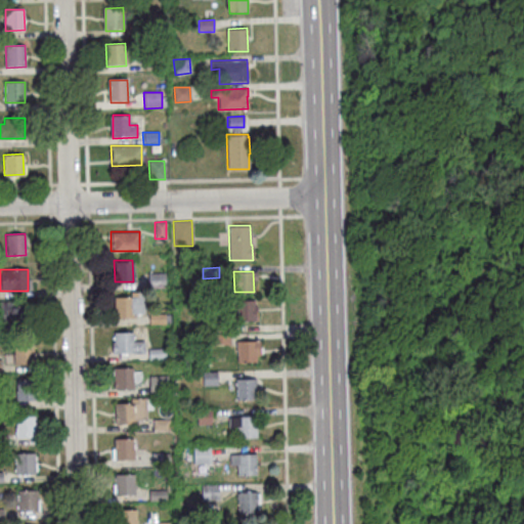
[(147,273),(165,273),(165,288),(147,288),(147,273)]
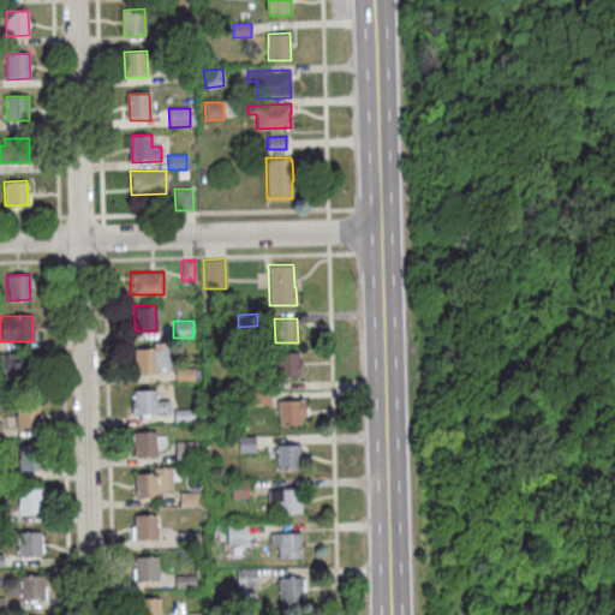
[(133,347),(156,347),(157,372),(133,374),(133,347)]
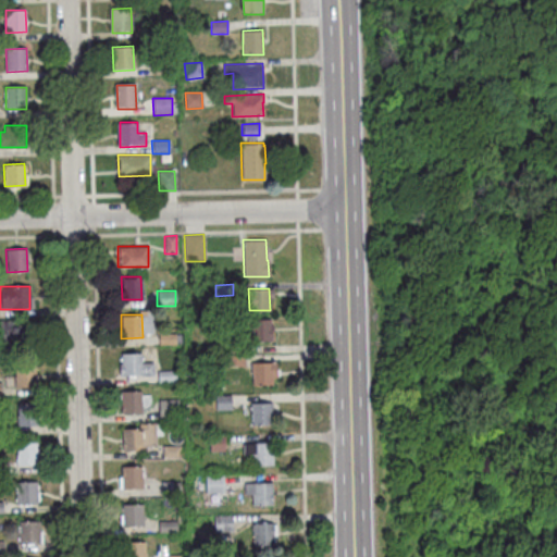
[(270,318),(271,341),(250,342),(249,319),(270,318)]
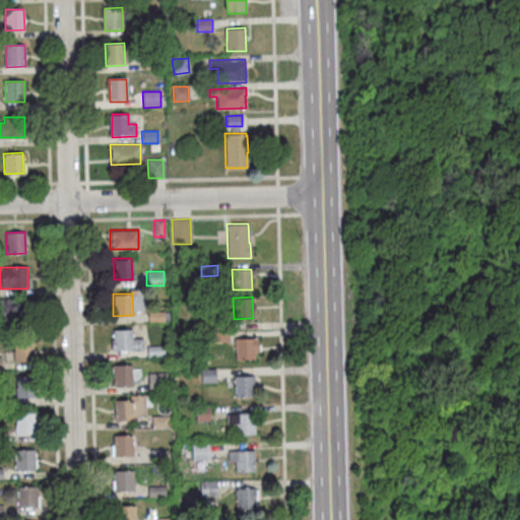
[(0,299),(19,299),(20,321),(0,321),(0,299)]
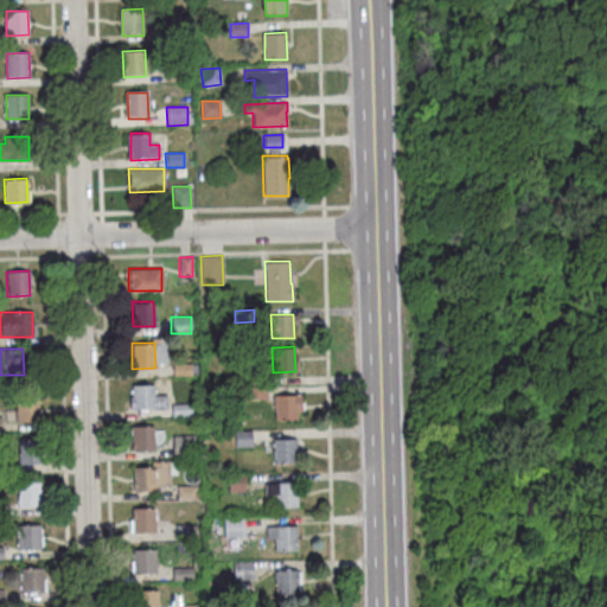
[(172,363),(190,363),(191,376),(172,376),(172,363)]
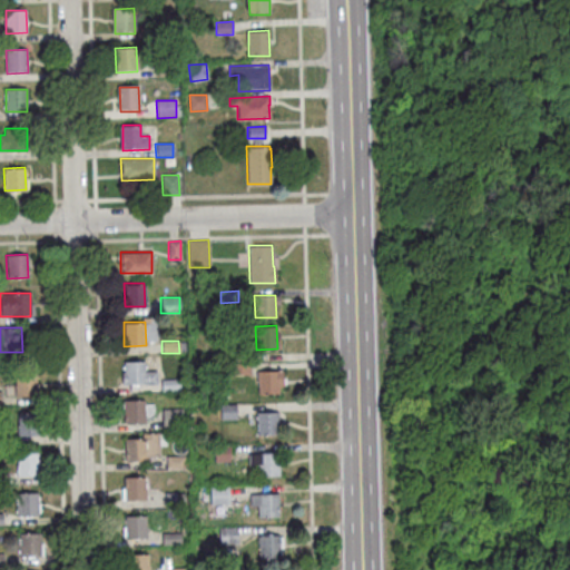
[(234,345),(251,345),(251,361),(234,361),(234,345)]
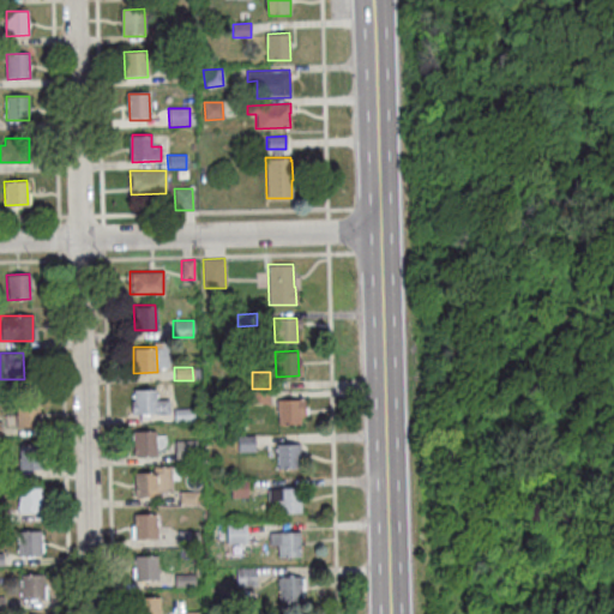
[(156,399),(168,399),(169,414),(133,415),(132,389),(155,389),(156,399)]
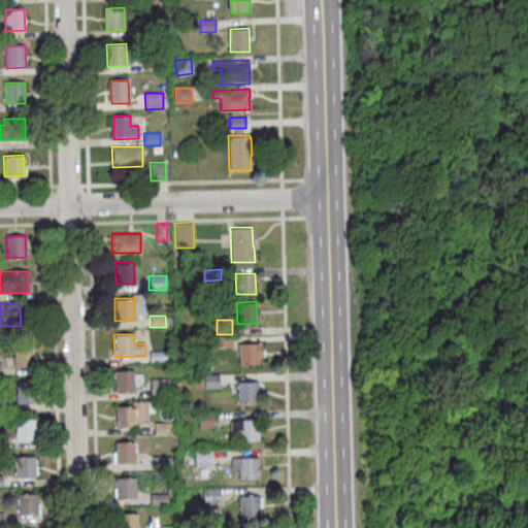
[(213,336),(232,336),(232,347),(213,347),(213,336)]
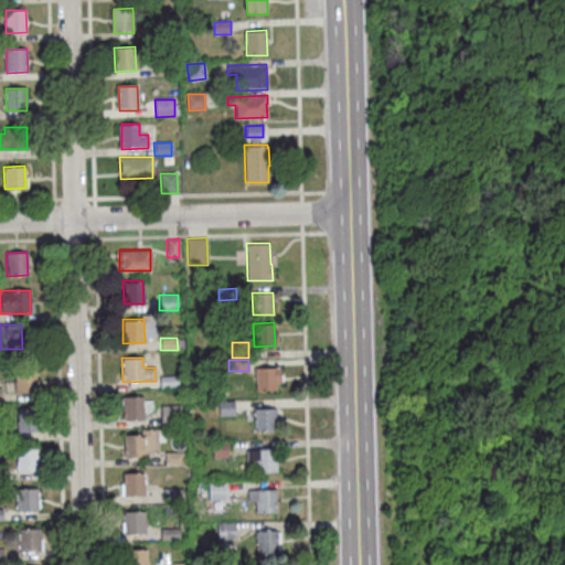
[(279,365),(280,382),(276,382),(276,388),(255,390),(254,368),(279,365)]
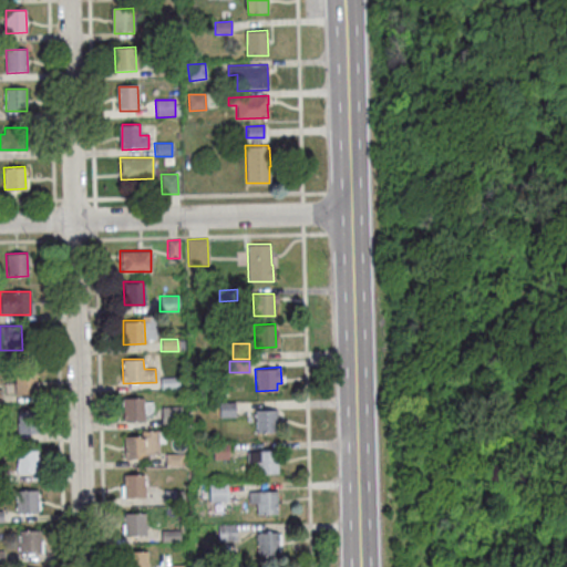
[(34,370),(35,393),(14,394),(14,371),(34,370)]
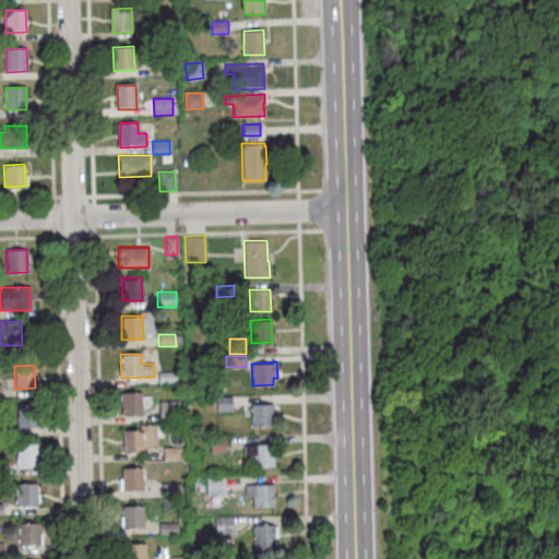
[(157,372),(176,372),(177,384),(157,384),(157,372)]
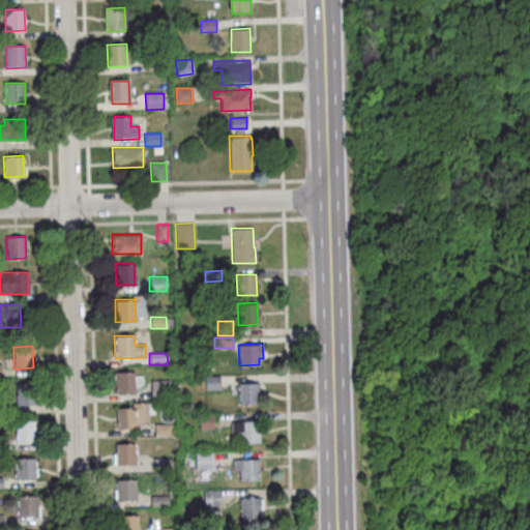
[(115,372),(134,371),(134,392),(115,393),(115,372)]
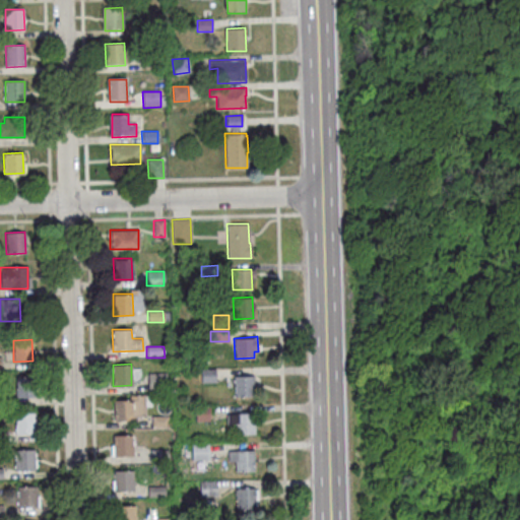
[(200,370),(215,369),(215,382),(201,383),(200,370)]
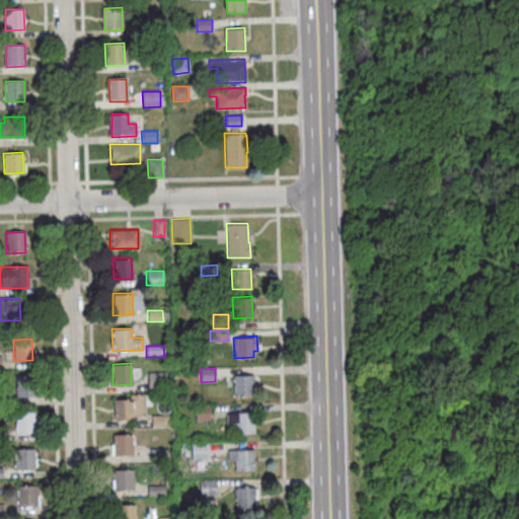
[(147,373),(165,372),(166,390),(148,390),(147,373)]
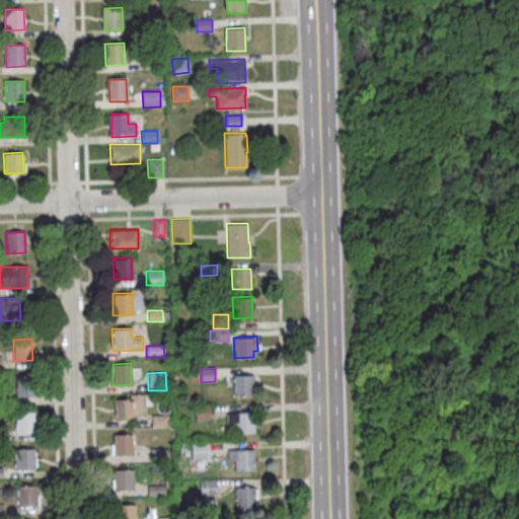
[(232,375),(252,374),(253,395),(233,396),(232,375)]
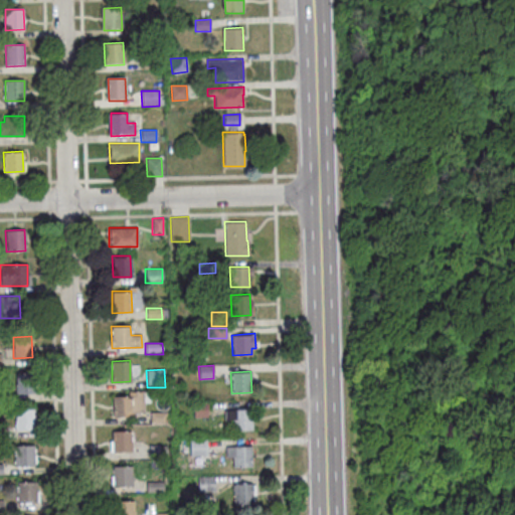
[(15,373),(34,372),(34,393),(16,394),(15,373)]
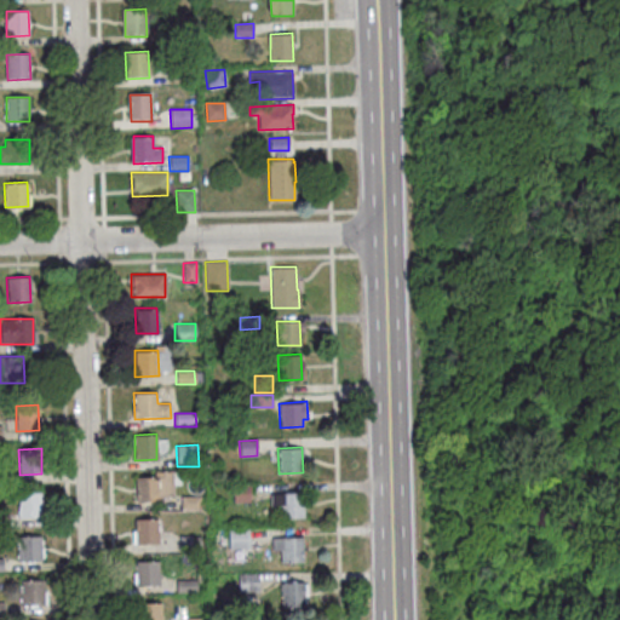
[(135,477),(158,476),(158,471),(172,471),(172,497),(159,497),(159,501),(136,503),(135,477)]
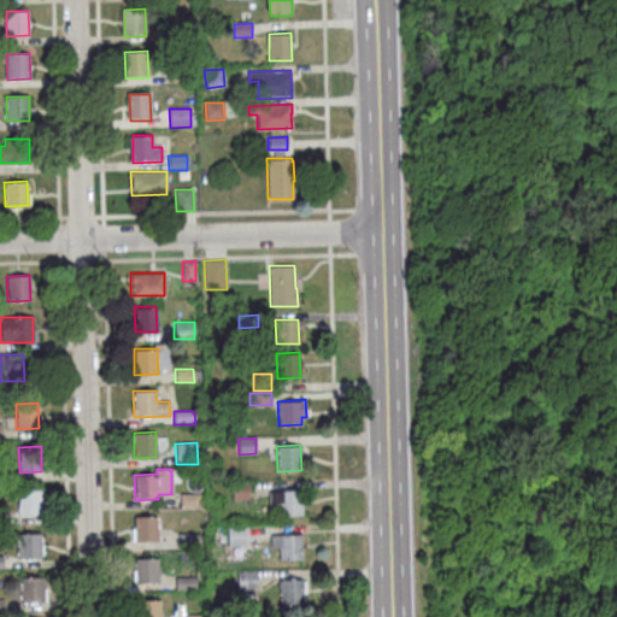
[(231,482),(248,482),(248,500),(231,500),(231,482)]
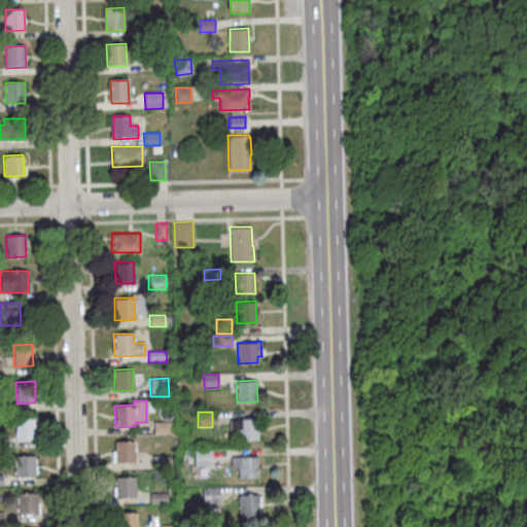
[(35,418),(35,441),(15,441),(14,419),(35,418)]
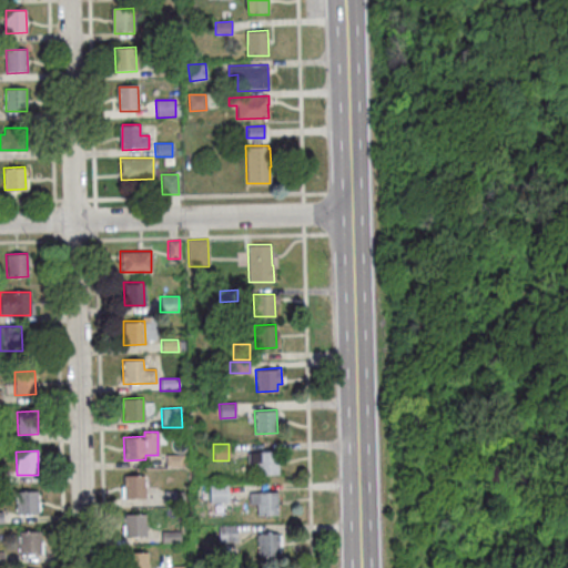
[(277,450),(279,474),(257,474),(257,462),(247,463),(247,452),(277,450)]
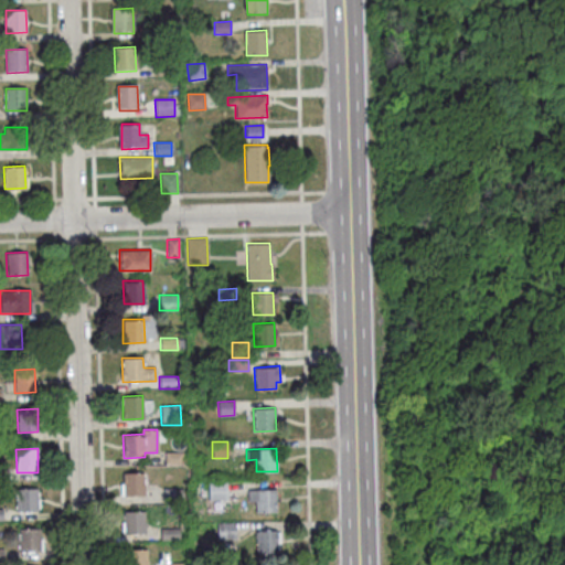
[(164,452),(182,452),(182,465),(164,465),(164,452)]
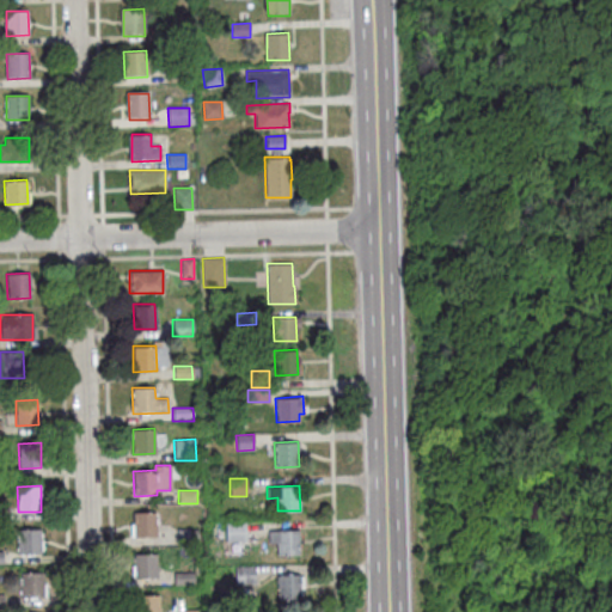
[(134,538),(133,513),(154,512),(154,525),(157,525),(157,537),(134,538)]
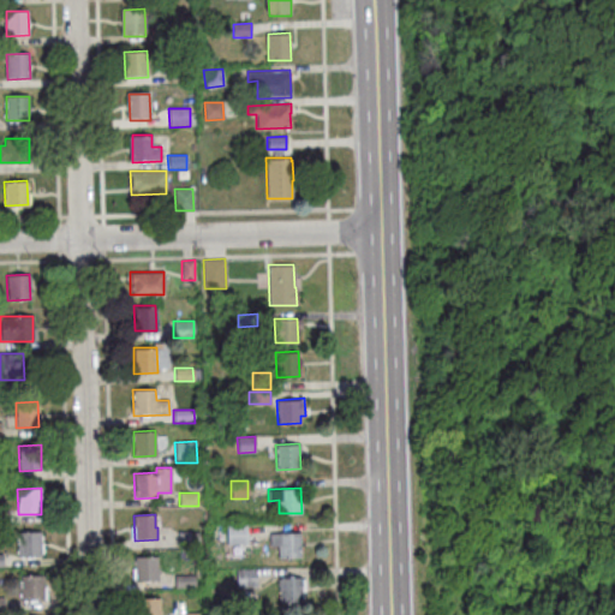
[(226,526),(248,525),(248,545),(226,545),(226,526)]
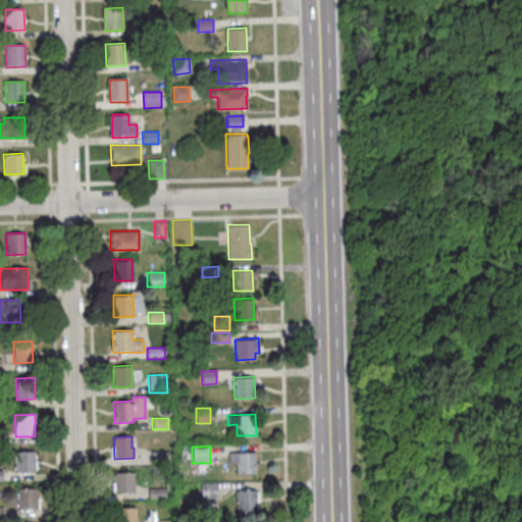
[(34,451),(35,472),(15,473),(14,452),(34,451)]
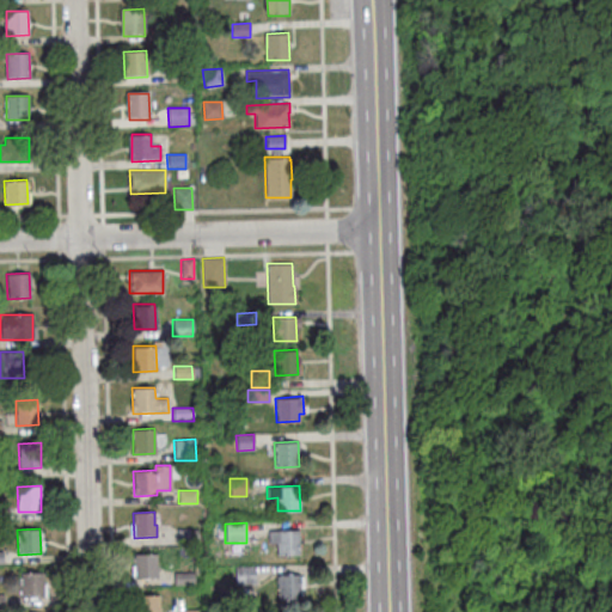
[(299,530),(299,556),(277,556),(276,543),(269,543),(269,531),(299,530)]
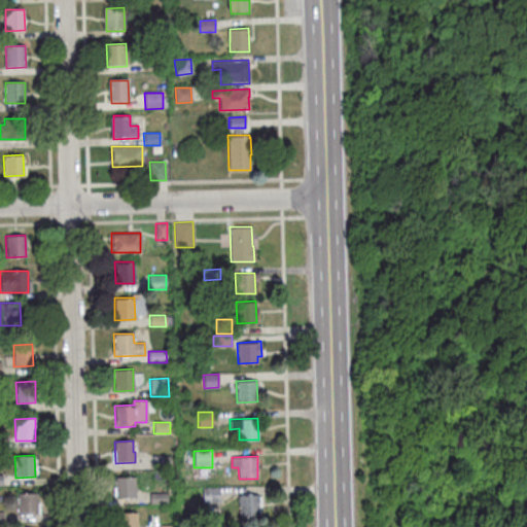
[(134,477),(135,498),(115,499),(115,478),(134,477)]
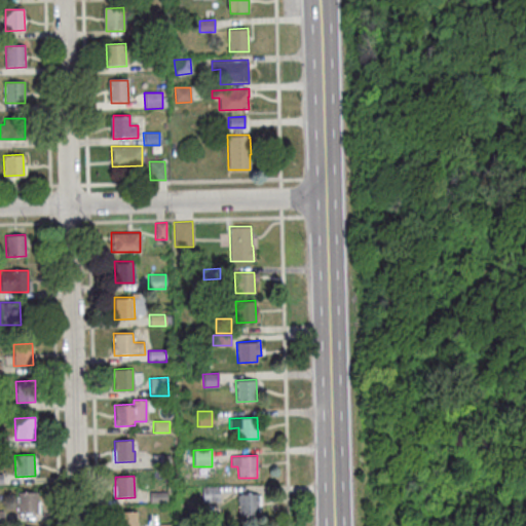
[(202,488),(219,487),(220,502),(202,503),(202,488)]
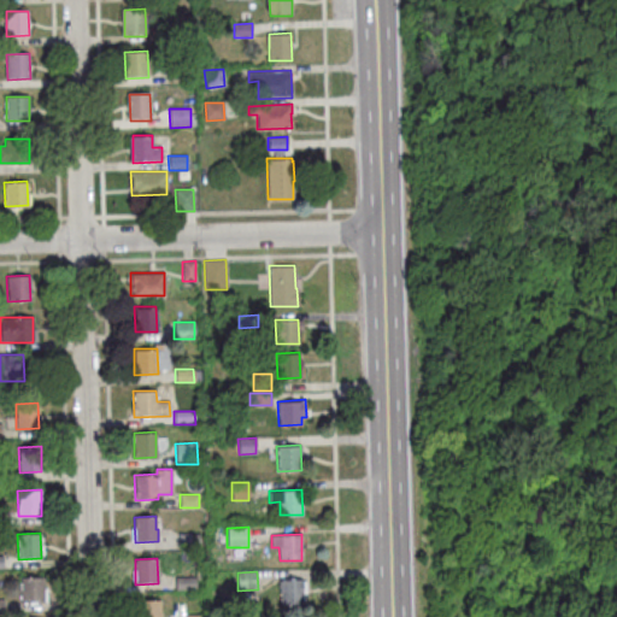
[(43,576),(43,601),(19,603),(19,577),(43,576)]
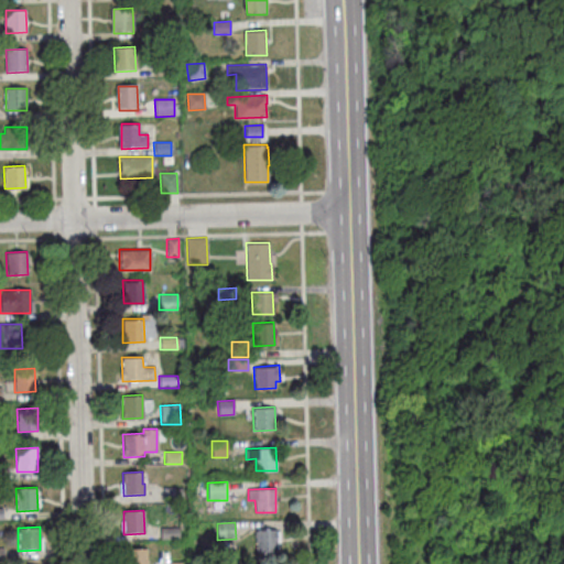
[(160,529),(179,529),(179,540),(160,540),(160,529)]
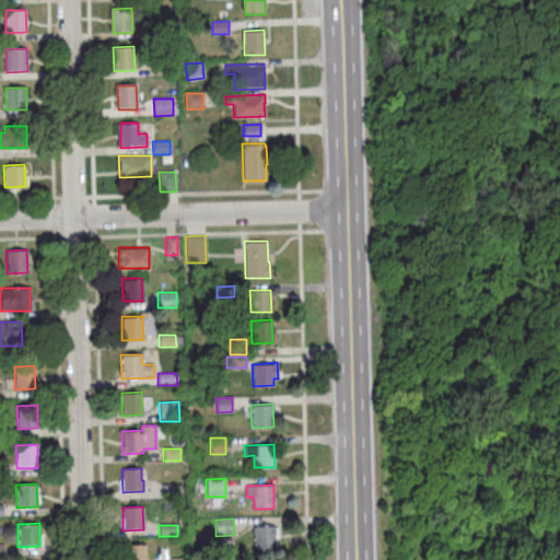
[(253,526),(275,526),(275,549),(254,550),(253,526)]
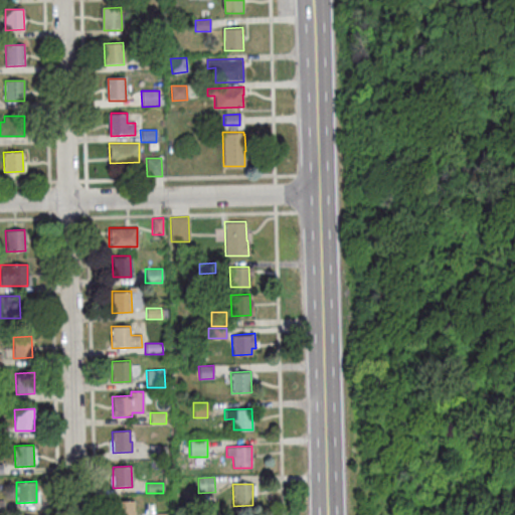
[(115,514),(115,501),(135,500),(135,514),(115,514)]
